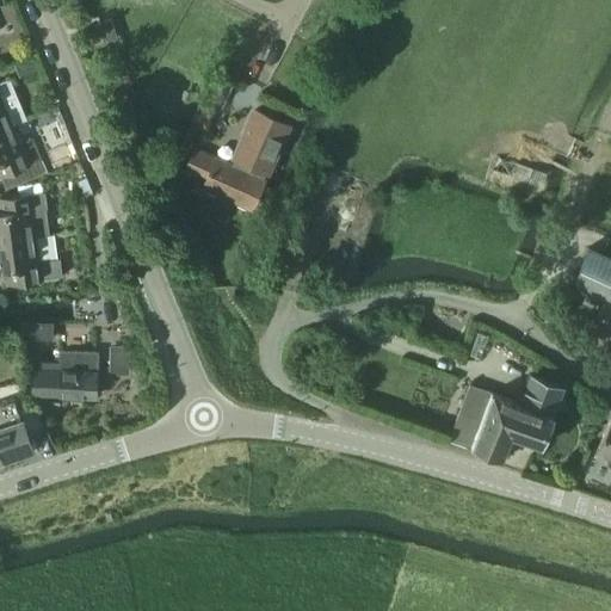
[(106,19),(97,23),(97,24),(104,41),(104,42),(117,37),(110,18),(106,19)]
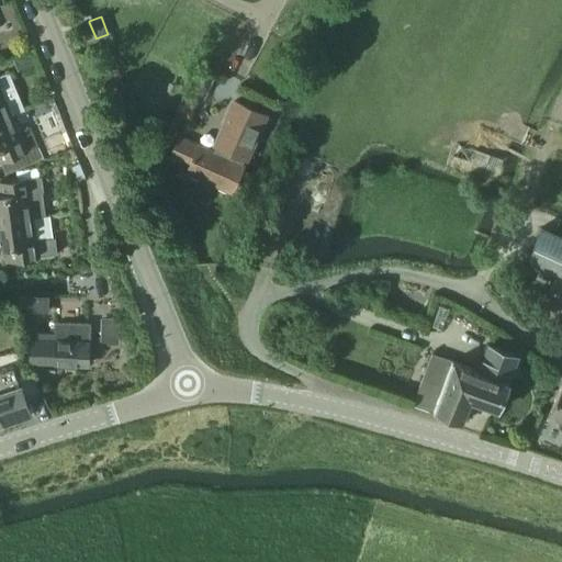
[(31,52),(17,57),(21,69),(35,64),(31,52)]
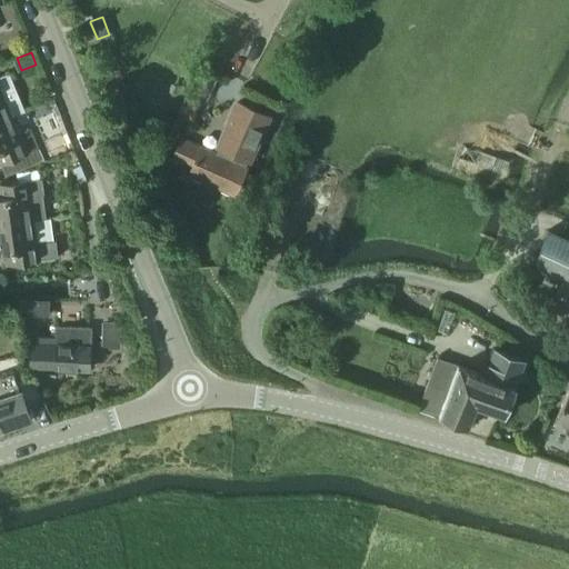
[(0,120),(13,116),(12,113),(23,109),(8,73),(0,77),(0,120)]
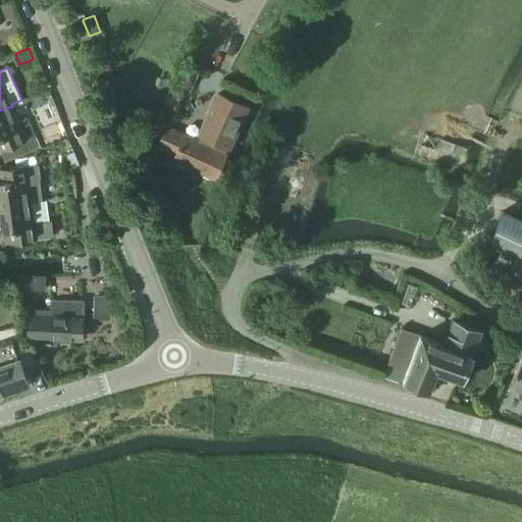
[(167,93),(162,105),(167,107),(174,111),(175,111),(180,98),(167,93)]
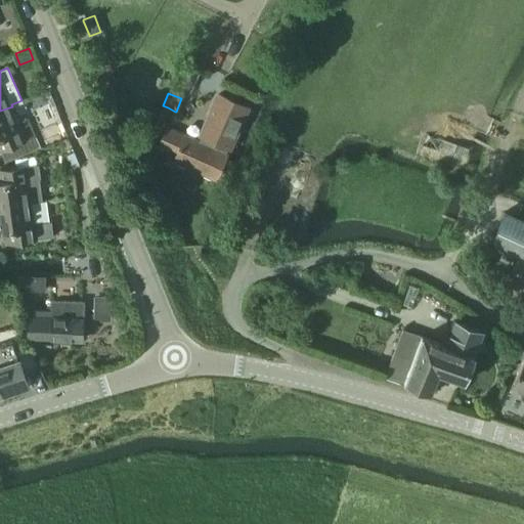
[(201,135),(199,142),(185,136),(186,133),(167,125),(157,147),(176,156),(174,160),(215,179),(226,155),(225,154),(228,147),(229,147),(247,106),(217,94),(200,135),(201,135)]
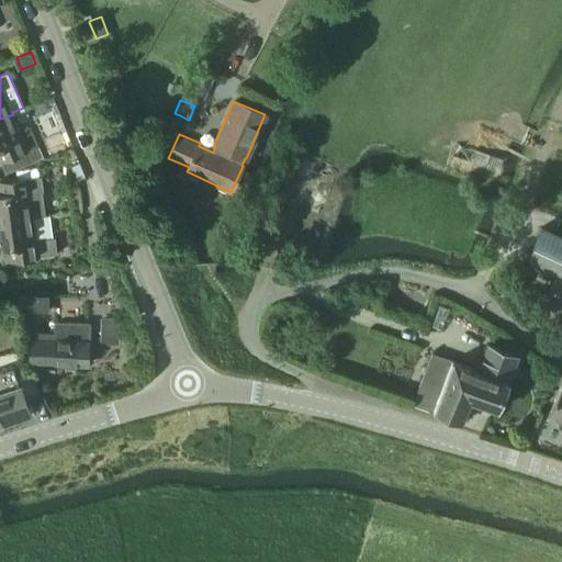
[(13,114),(0,119),(0,158),(1,160),(38,146),(38,145),(40,145),(31,125),(20,131),(13,114)]
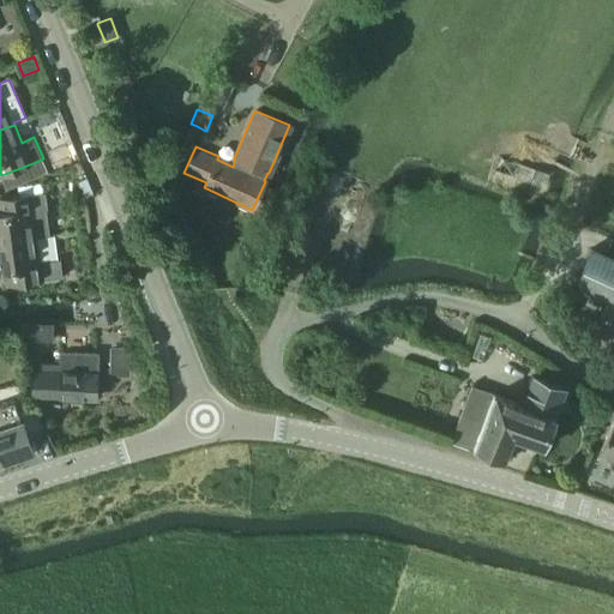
[(172,130),(157,157),(168,162),(182,136),(172,130)]
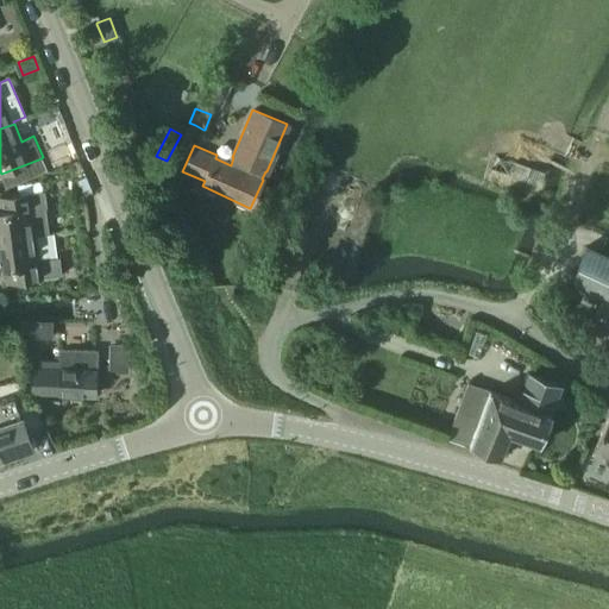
[(48,154),(52,165),(71,158),(67,145),(48,154)]
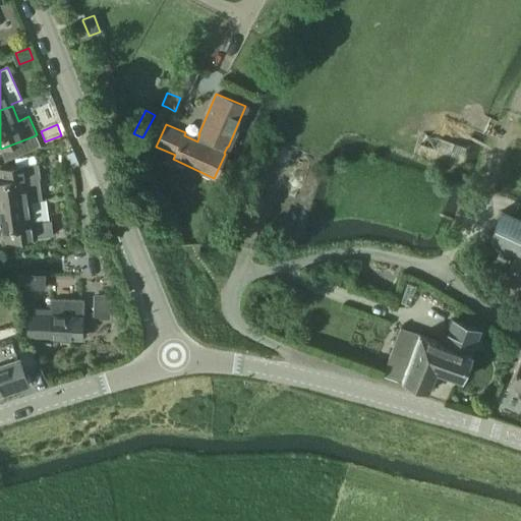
[(418,143),(461,160),(465,149),(422,132),(418,143)]
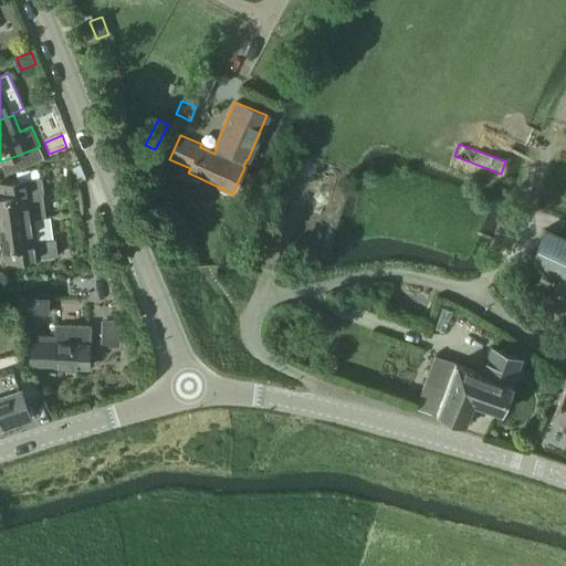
[(6,175),(41,161),(44,160),(39,147),(1,161),(6,175)]
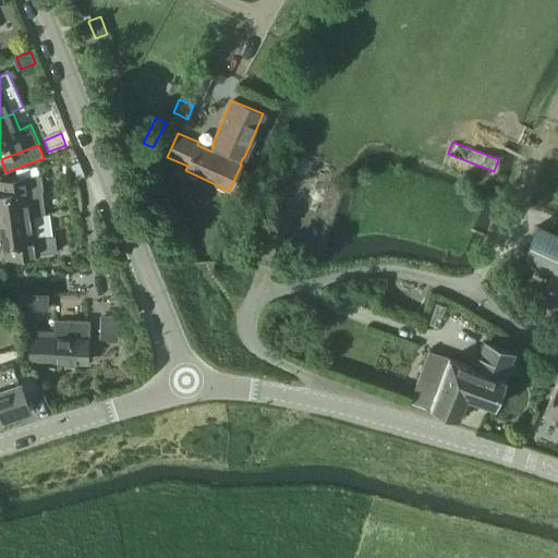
[(79,160),(70,165),(76,180),(77,179),(85,177),(79,160)]
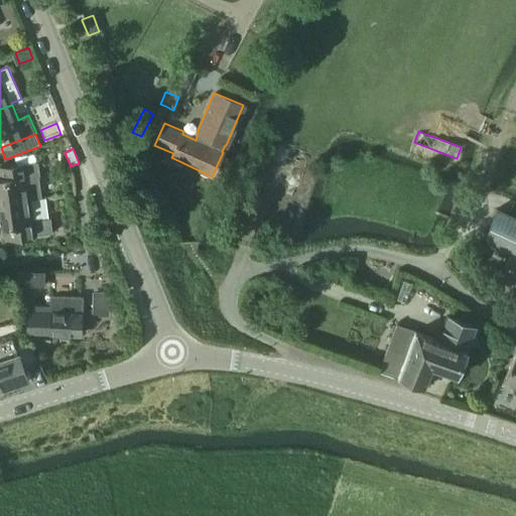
[(2,178),(0,178),(0,204),(29,201),(41,199),(38,173),(37,161),(36,161),(16,164),(0,166),(2,178)]
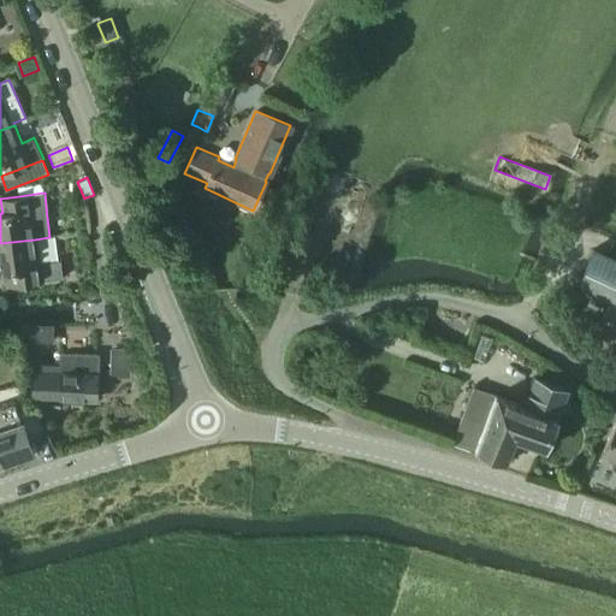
[(35,240),(0,243),(0,273),(10,272),(11,284),(63,278),(60,260),(39,262),(35,240)]
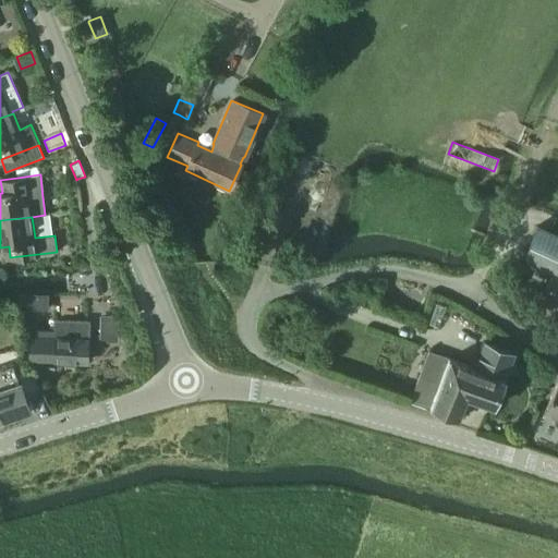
[(557,235),(537,227),(522,261),(550,274),(557,276),(557,235)]
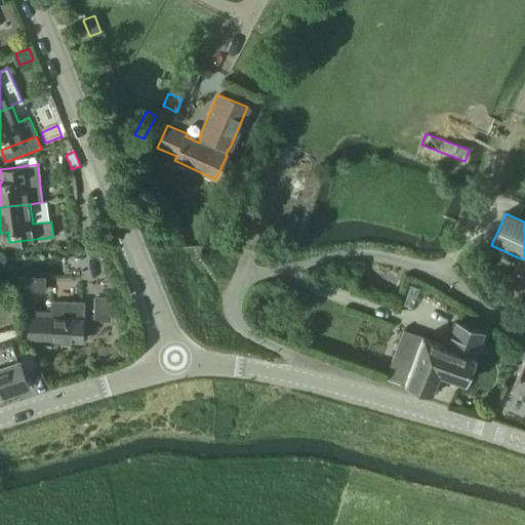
[(524,259),(518,257),(500,294),(524,306),(524,259)]
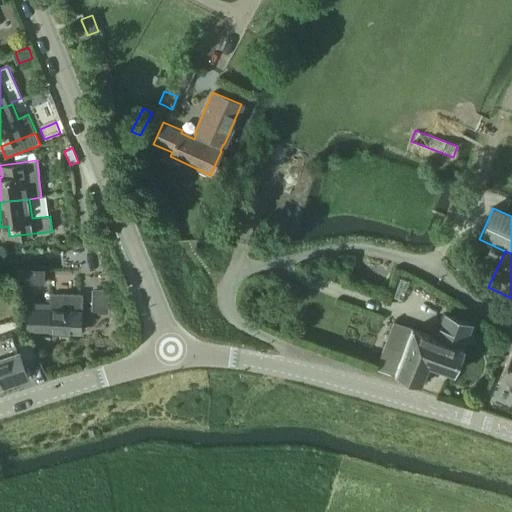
[(94,290),(93,311),(105,312),(106,290),(94,290)]
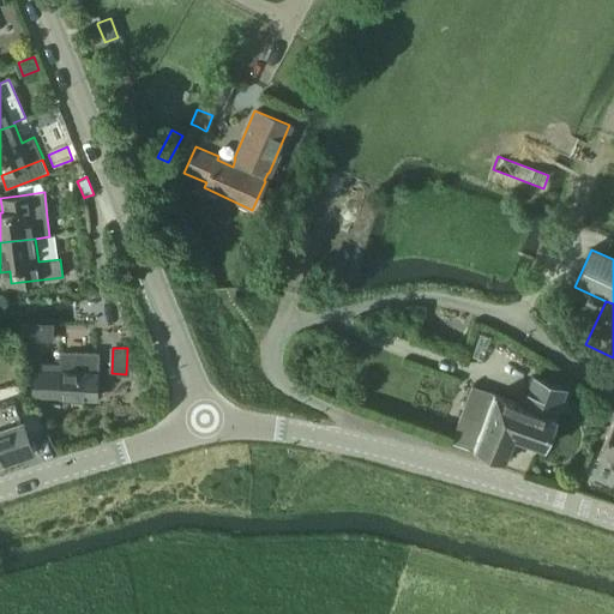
[(35,362),(34,397),(95,399),(96,373),(98,373),(100,351),(61,351),(61,363),(35,362)]
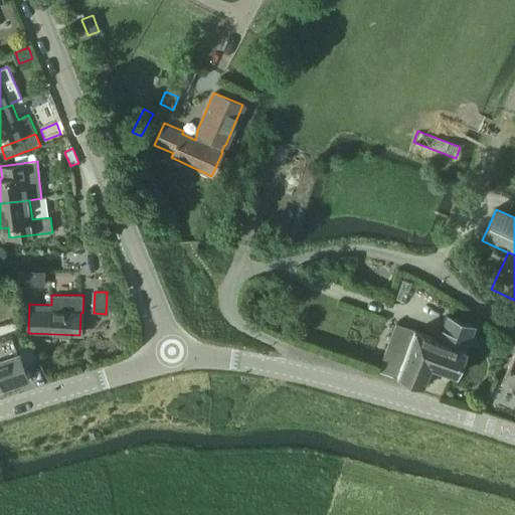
[(380,366),(378,373),(396,379),(397,377),(423,387),(432,366),(456,376),(475,326),(446,316),(438,339),(396,324),(383,359),(380,366)]
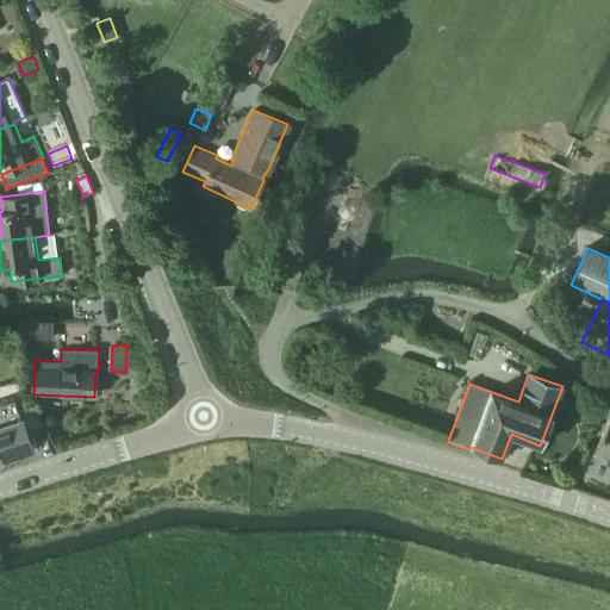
[(0,461),(32,452),(24,425),(22,419),(14,396),(0,400),(0,461)]
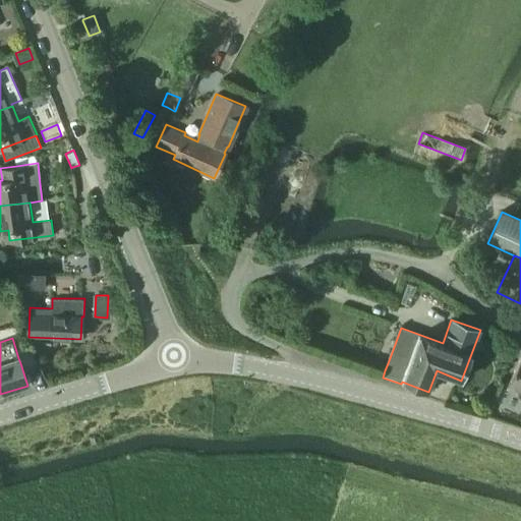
[(520,354),(508,385),(520,390),(520,354)]
